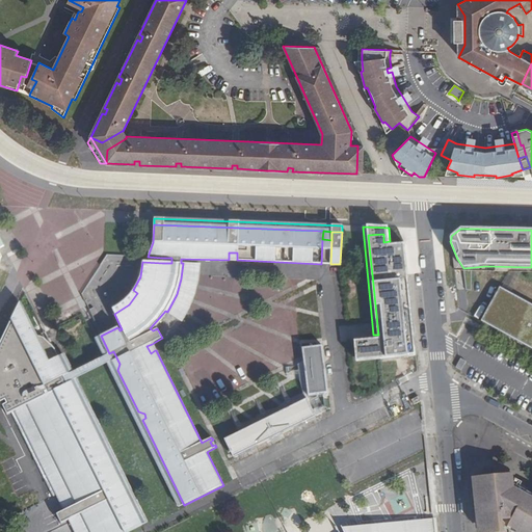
[(416,351),(404,240),(390,241),(383,242),(383,234),(368,235),(378,335),(373,335),(354,338),(356,357),(416,351)]
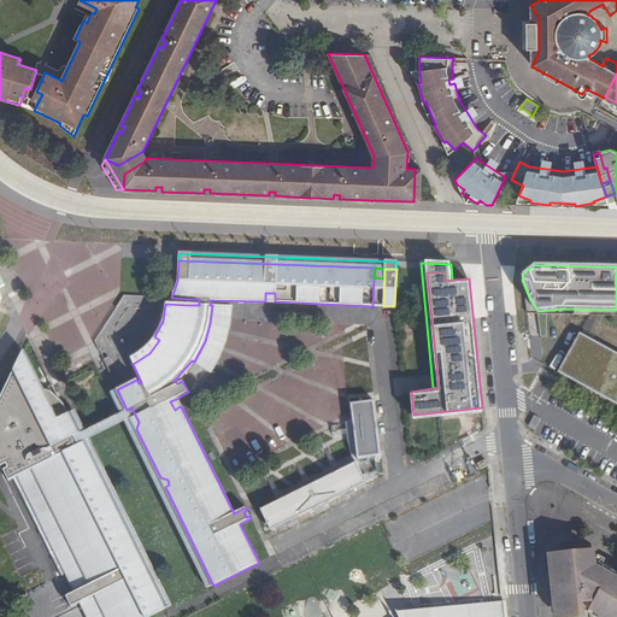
[(385,278),(374,277),(372,306),(383,306),(385,278)]
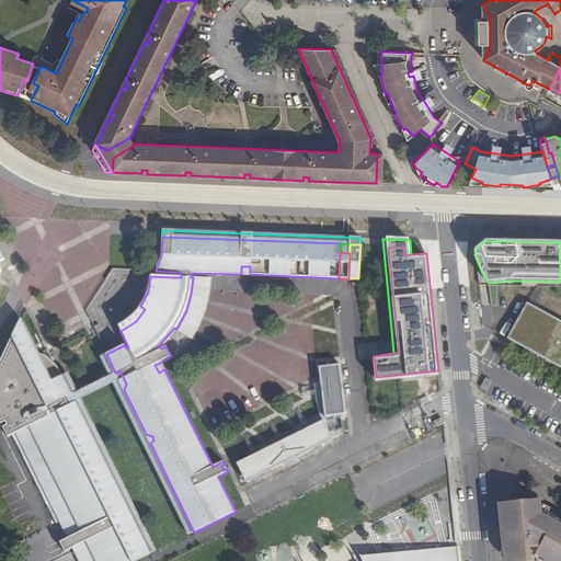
[(210,279),(193,277),(191,294),(186,310),(176,329),(192,339),(205,310),(210,279)]
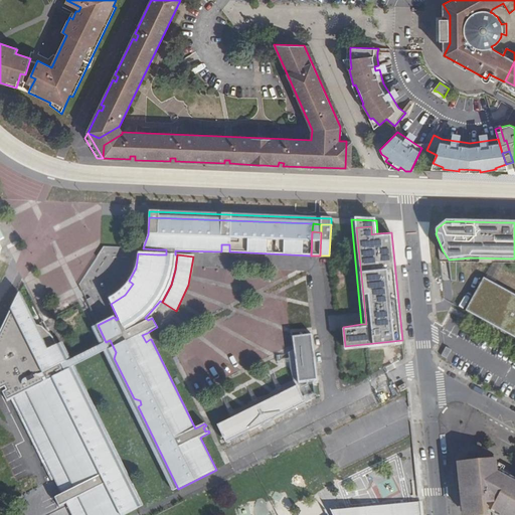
[(514,295),(484,278),(466,311),(514,338),(514,295)]
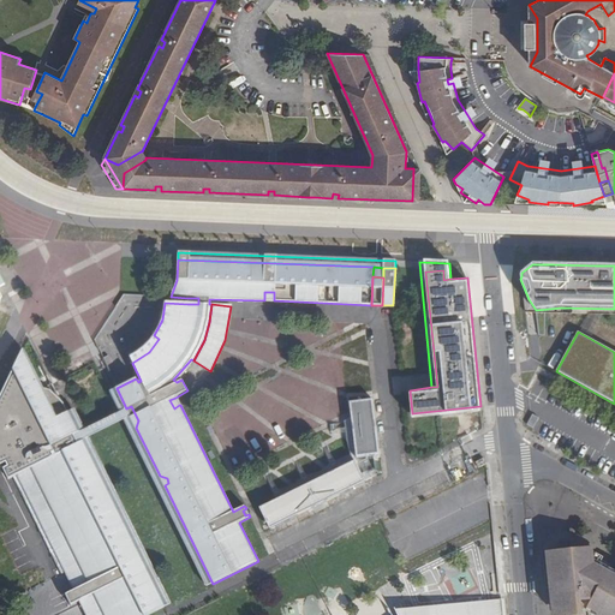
[(363,345),(340,348),(347,396),(370,394),(363,345)]
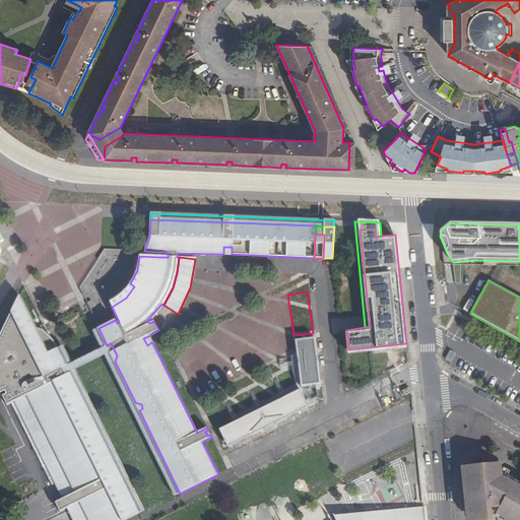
[(229,295),(226,305),(234,307),(237,297),(229,295)]
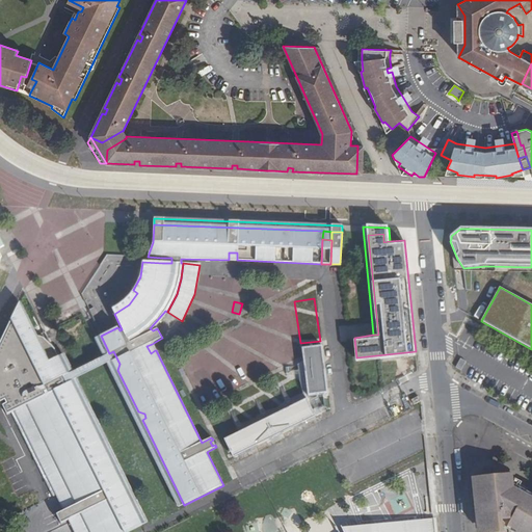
[(16,311),(0,343),(0,390),(5,400),(7,403),(2,405),(3,408),(6,407),(8,411),(5,413),(7,415),(11,413),(52,496),(55,495),(69,488),(77,505),(63,511),(56,514),(61,524),(68,521),(81,513),(89,530),(84,531),(128,531),(142,526),(71,382),(68,383),(64,376),(68,375),(54,349),(44,338),(38,337),(33,338),(23,343),(20,336),(26,333),(16,311)]
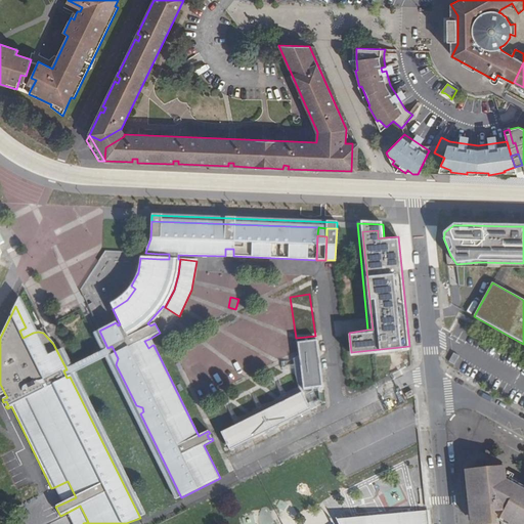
[(306,344),(308,390),(329,389),(325,343),(306,344)]
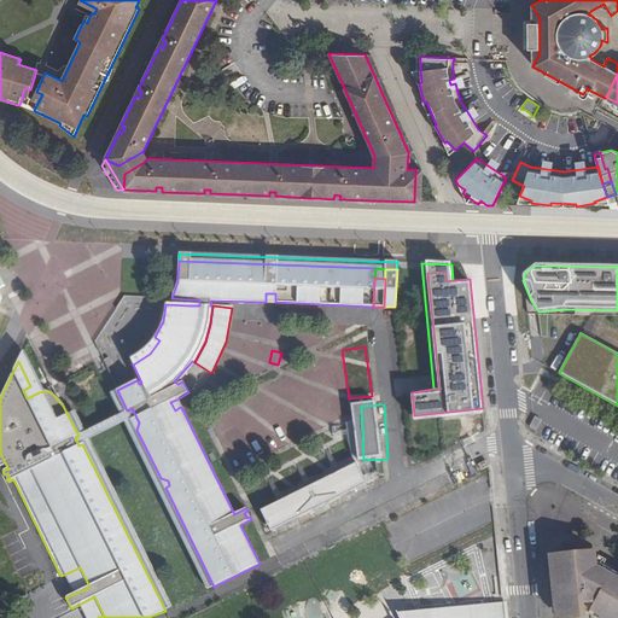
[(132,408),(127,410),(136,430),(139,423),(132,408)]
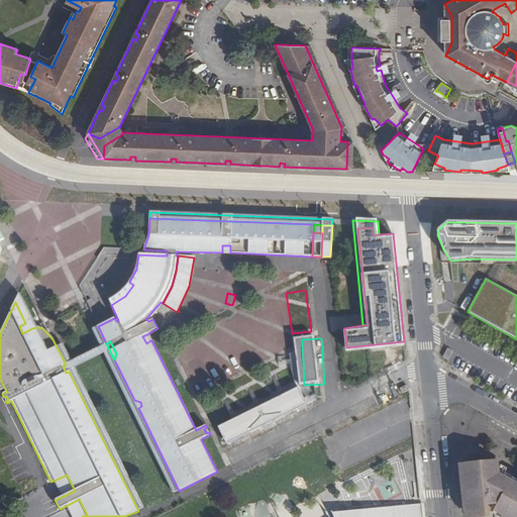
[(294,359),(256,379),(266,396),(303,377),(294,359)]
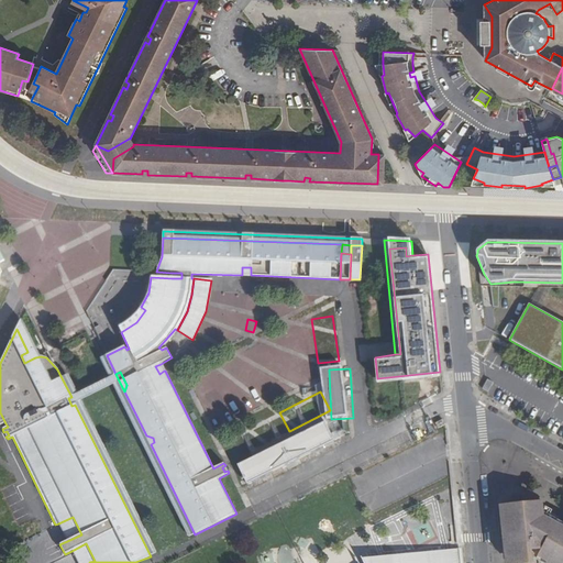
[(272,416),(231,438),(242,456),(282,435),(272,416)]
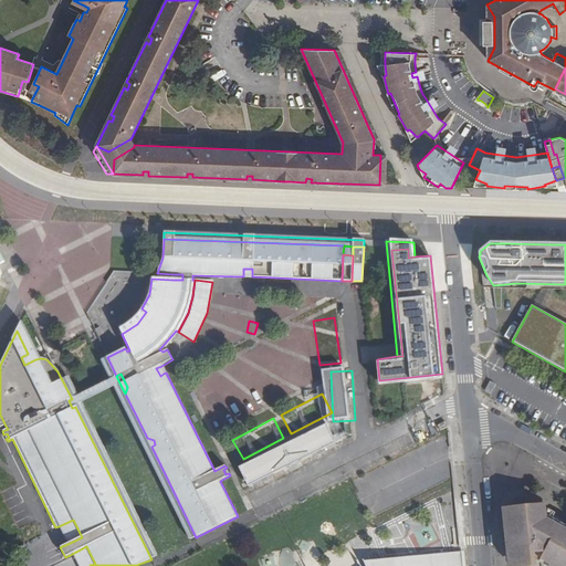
[(444,422),(438,426),(440,431),(448,427),(444,422)]
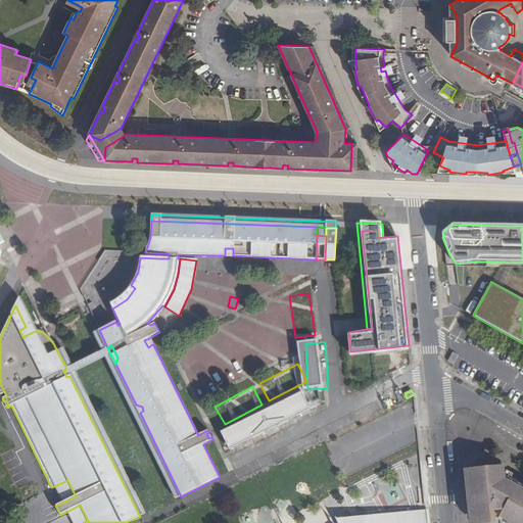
[(227,431),(235,449),(318,414),(310,395),(227,431)]
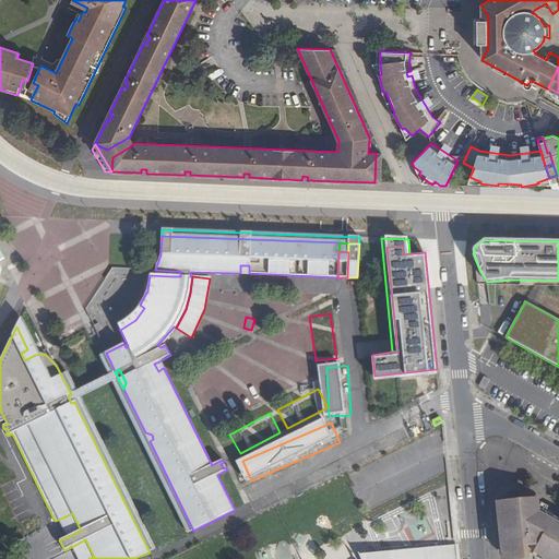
[(498,519),(501,549),(516,548),(516,556),(525,556),(523,542),(524,542),(525,543),(526,544),(530,544),(531,544),(532,543),(533,542),(533,540),(533,539),(533,538),(528,538),(527,531),(531,525),(537,530),(545,516),(537,512),(539,509),(532,504),(527,506),(526,499),(519,500),(519,502),(510,502),(510,500),(504,500),(506,503),(500,503),(501,519),(498,519)]
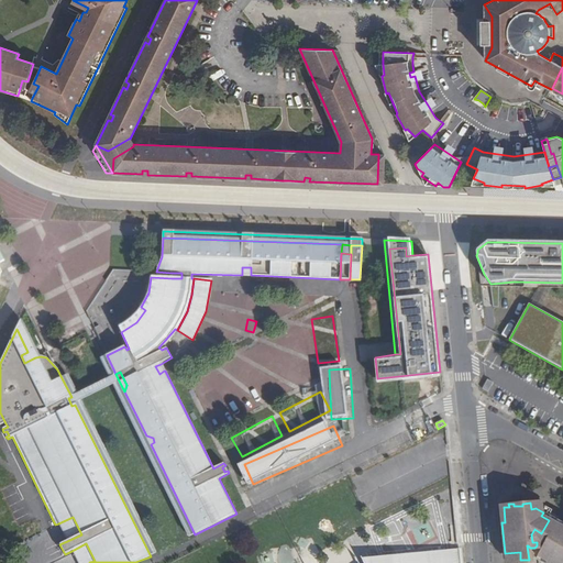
[(73,517),(58,523),(67,541),(81,534),(73,517)]
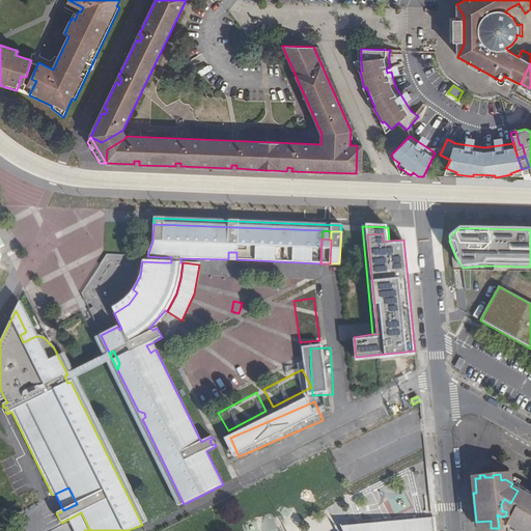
[(524,494),(518,491),(510,503),(504,499),(501,504),(502,511),(506,511),(506,512),(506,513),(506,514),(505,515),(510,519),(524,494)]
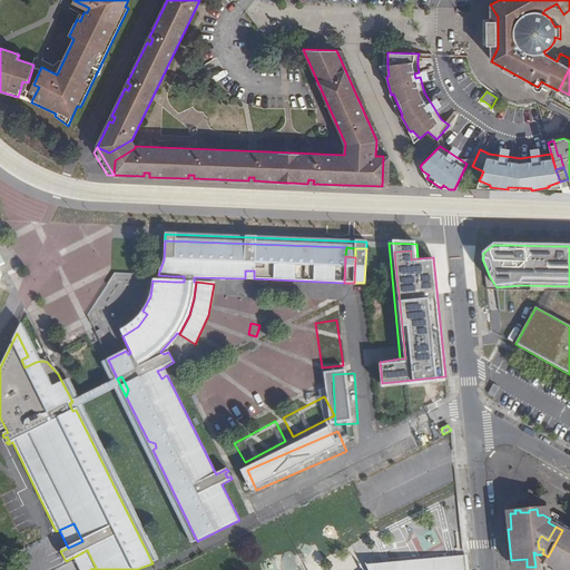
[(569,569),(569,533),(562,530),(548,557),(544,563),(554,569),(569,569)]
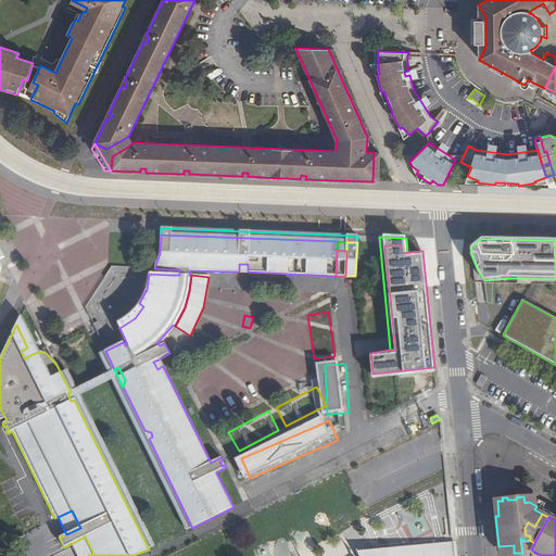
[(85,536),(71,544),(77,555),(88,555),(93,554),(85,536)]
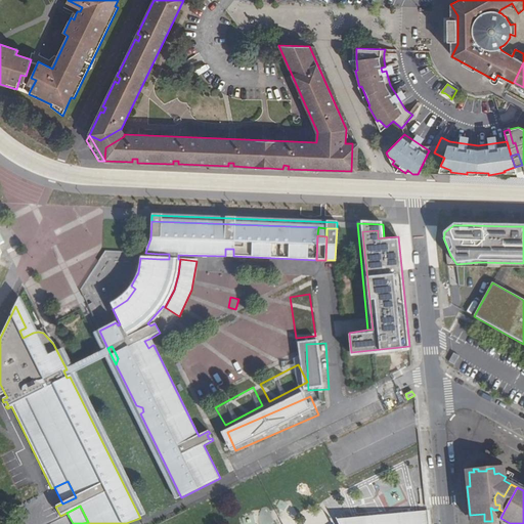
[(427,523),(426,512),(365,518),(365,523),(427,523)]
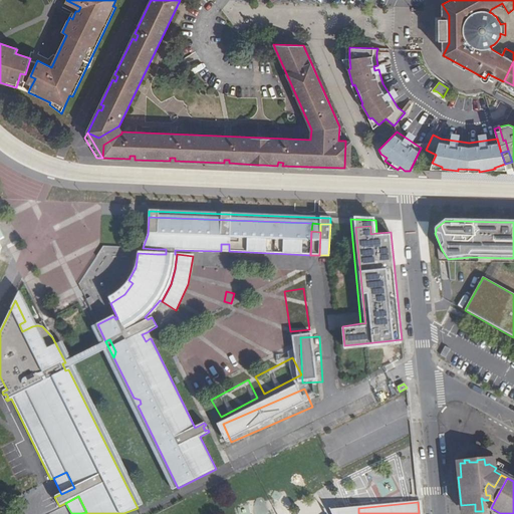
[(461,505),(462,513),(475,511),(475,504),(461,505)]
